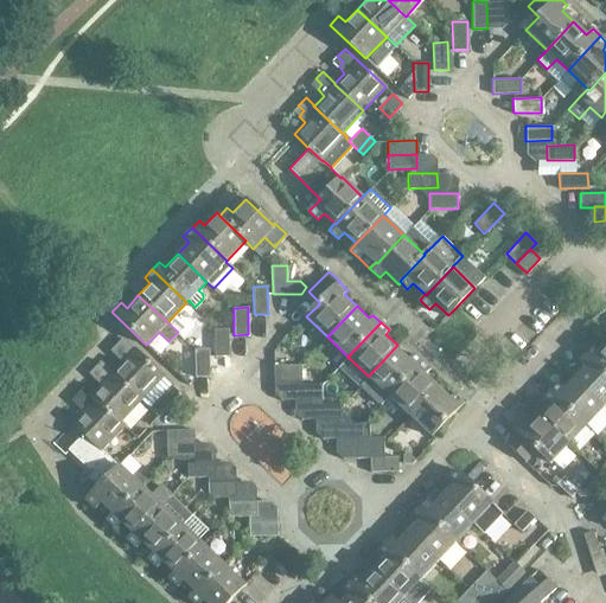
[(214,327),(214,355),(229,355),(228,327),(214,327)]
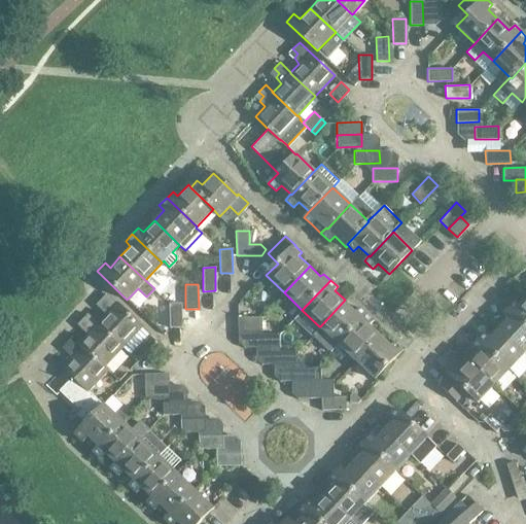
[(105,313),(97,322),(121,347),(141,326),(106,293),(101,300),(105,305),(101,309),(105,313)]
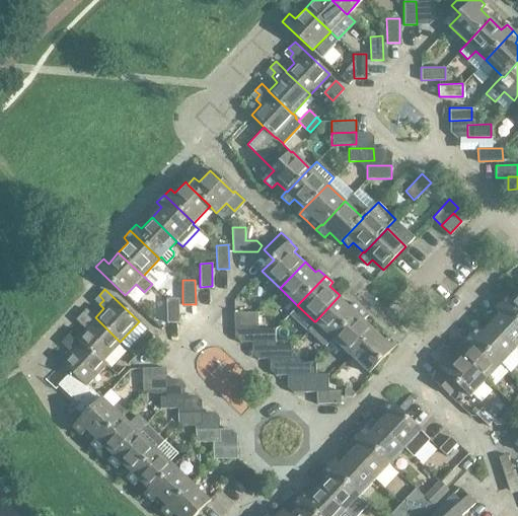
[(500,302),(517,319),(517,293),(511,301),(505,296),(500,302)]
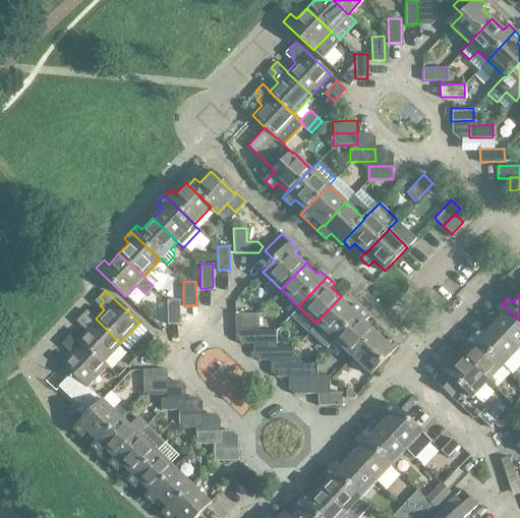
[(327,347),(334,339),(334,340),(362,310),(355,304),(352,307),(341,296),(316,323),(315,323),(308,330),(327,347)]
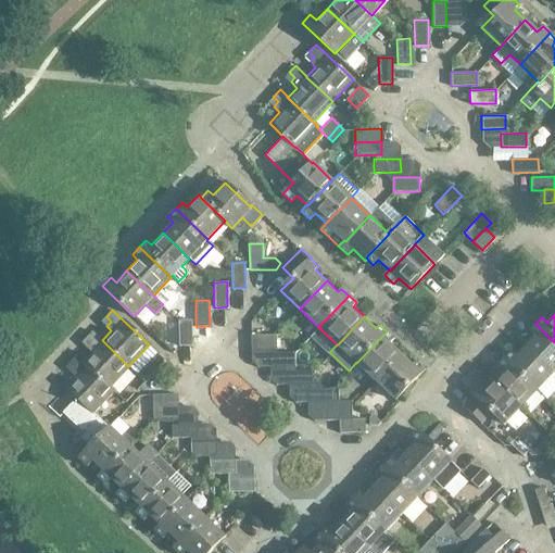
[(191,319),(177,319),(178,344),(192,344),(191,319)]
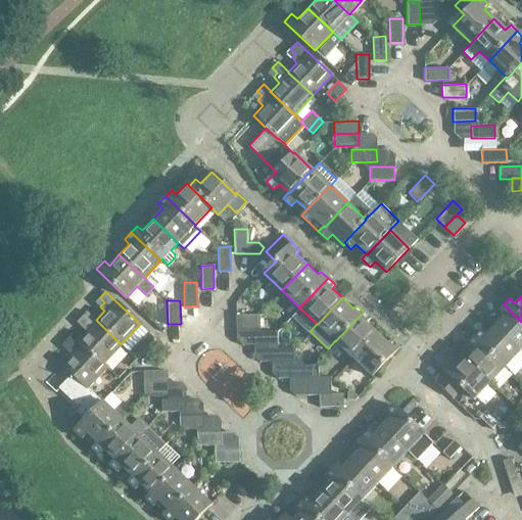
[(521,346),(521,322),(504,304),(496,312),(502,318),(493,326),(519,350),(521,346)]
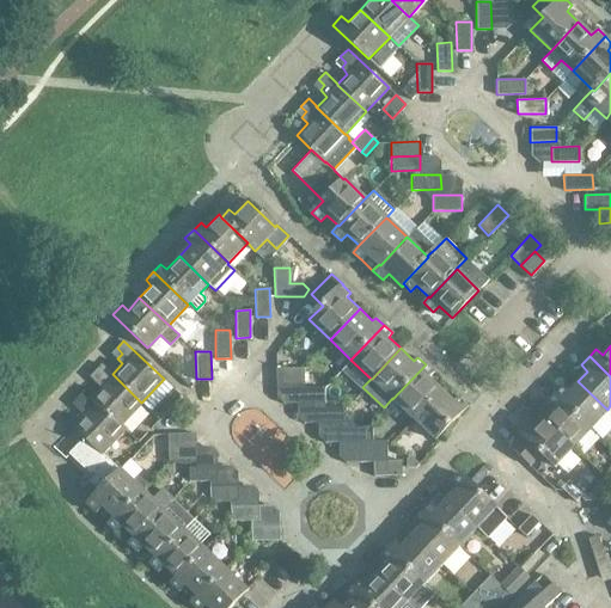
[(92,398),(120,424),(141,403),(112,374),(102,363),(96,370),(101,376),(96,381),(102,387),(92,398)]
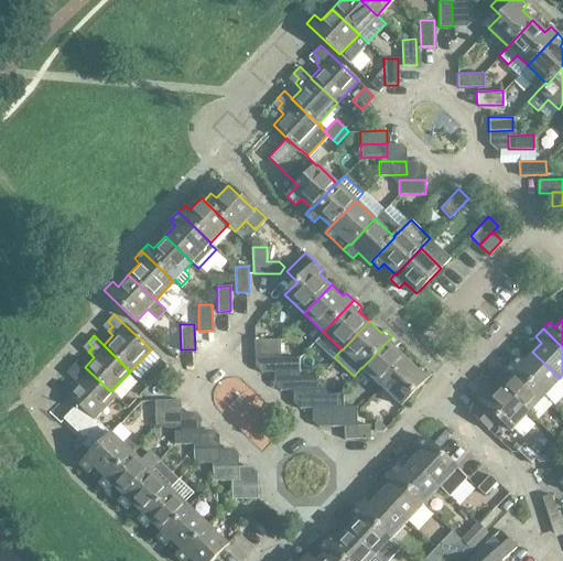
[(381,387),(409,358),(396,346),(400,343),(392,336),(361,368),(381,387)]
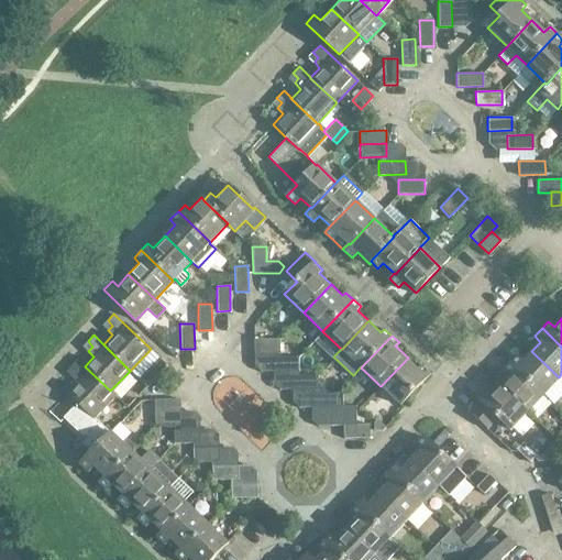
[(253,339),(253,352),(279,351),(279,338),(253,339)]
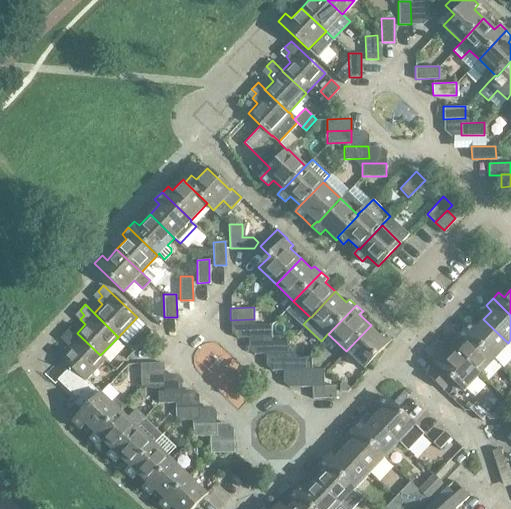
[(508,343),(483,319),(475,328),(470,323),(463,330),(493,358),(508,343)]
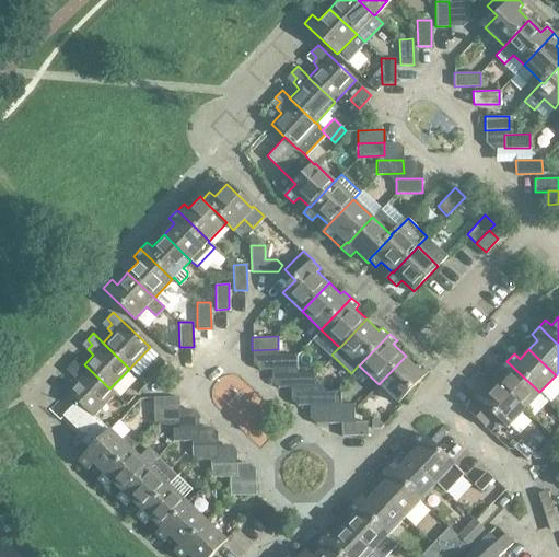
[(270,355),(270,368),(298,368),(297,354),(270,355)]
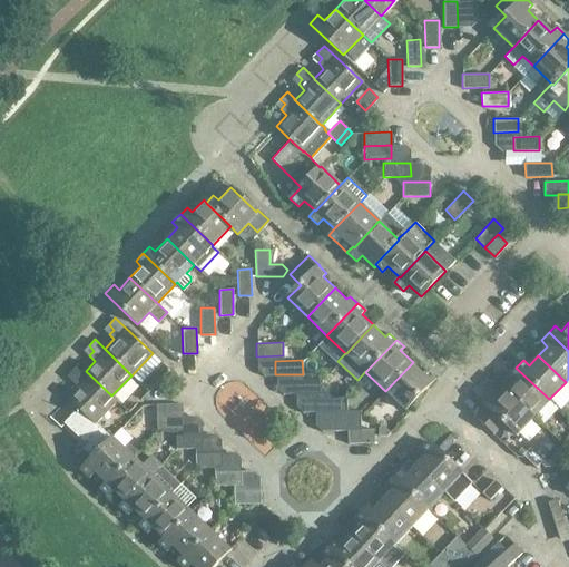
[(67,397),(78,407),(95,422),(116,400),(111,396),(86,371),(77,362),(70,369),(76,374),(71,379),(77,385),(67,397)]
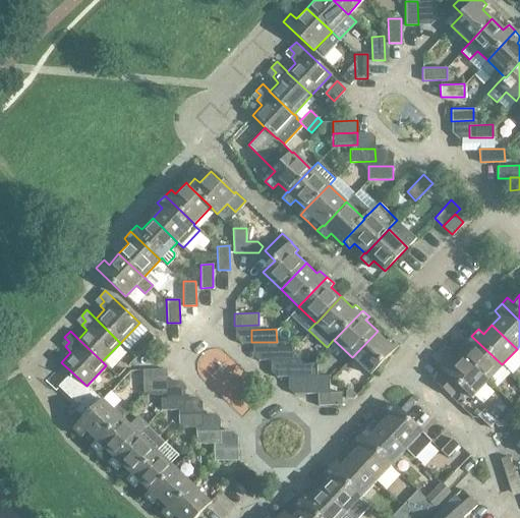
[(378,331),(352,357),(370,375),(398,345),(391,338),(388,341),(378,331)]
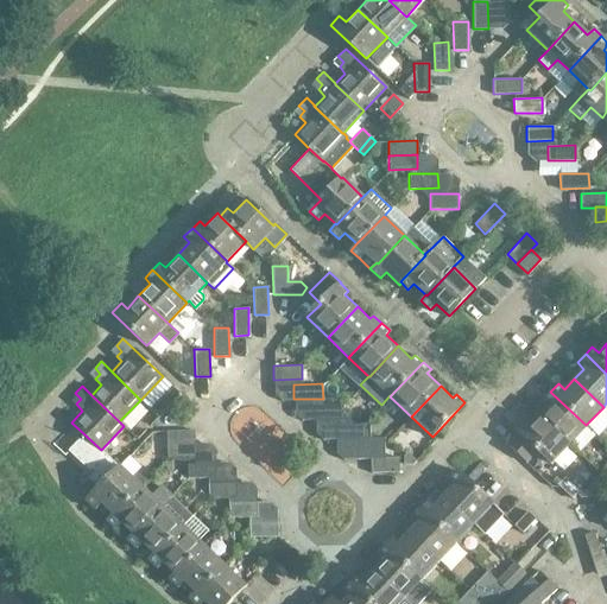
[(586,425),(550,392),(532,411),(538,417),(568,444),(586,425)]
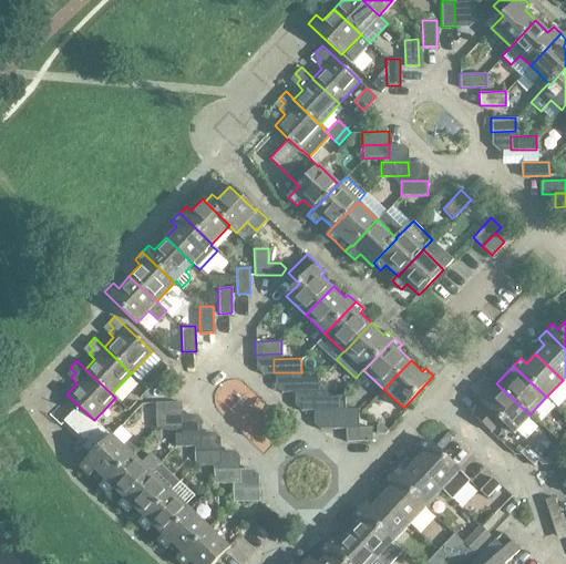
[(312,391),(320,390),(320,385),(319,377),(294,378),(294,391),(312,391)]
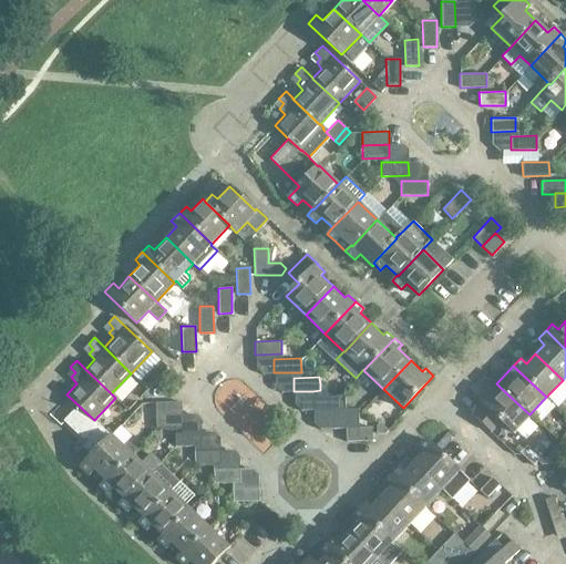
[(232,389),(249,416),(264,406),(246,379),(232,389)]
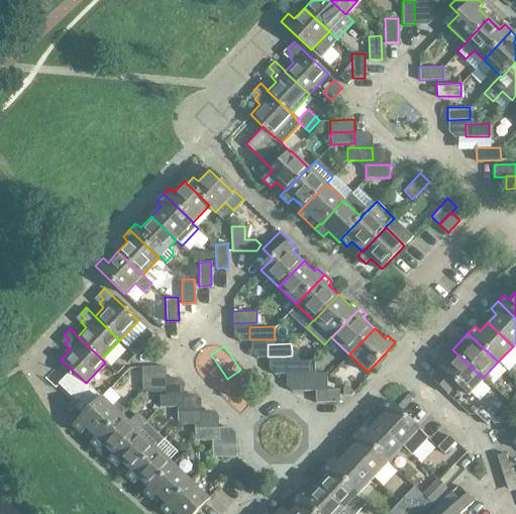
[(483,378),(457,354),(452,349),(437,366),(453,381),(468,394),(483,378)]
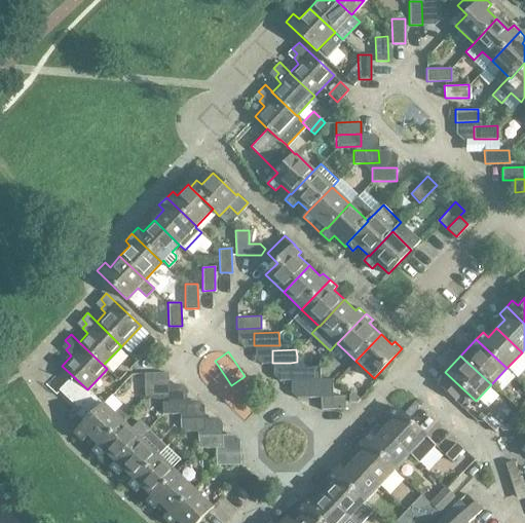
[(315,366),(319,363),(319,361),(314,366),(306,367),(297,357),(297,362),(290,363),(290,380),(307,379),(315,379),(315,366)]
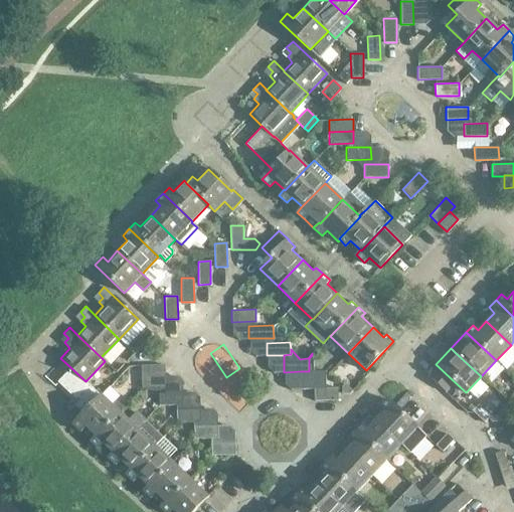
[(309,371),(301,371),(302,388),(313,388),(326,387),(325,370),(313,370),(312,355),(309,358),(309,371)]
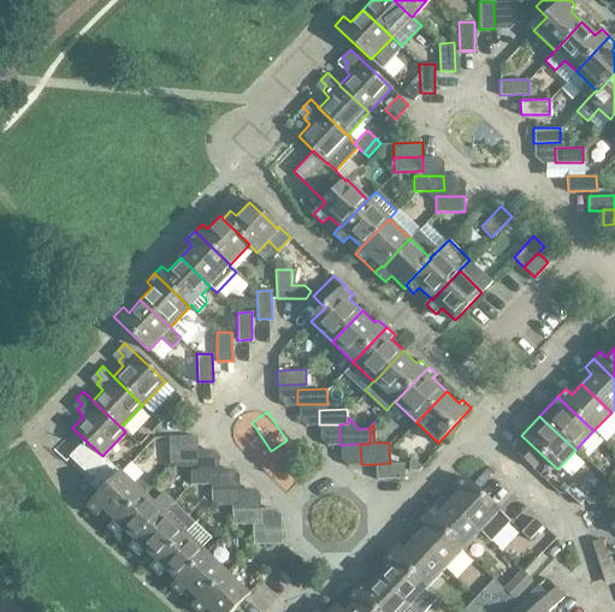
[(169,449),(196,449),(196,435),(169,435),(169,449)]
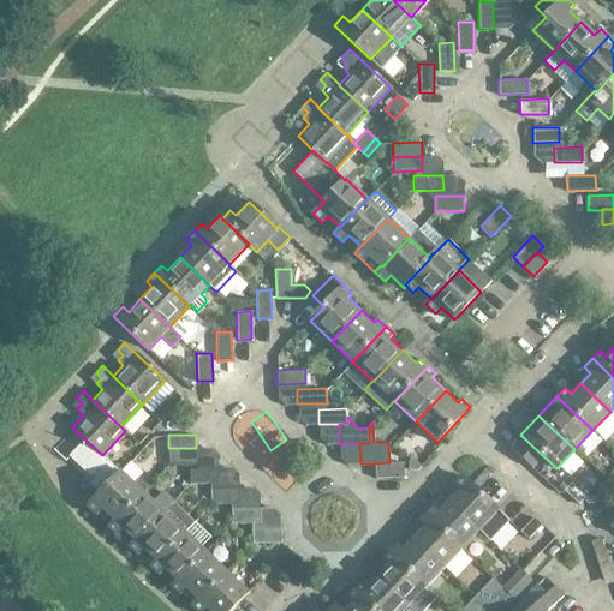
[(120,471),(102,455),(84,438),(69,455),(93,478),(90,483),(100,492),(120,471)]
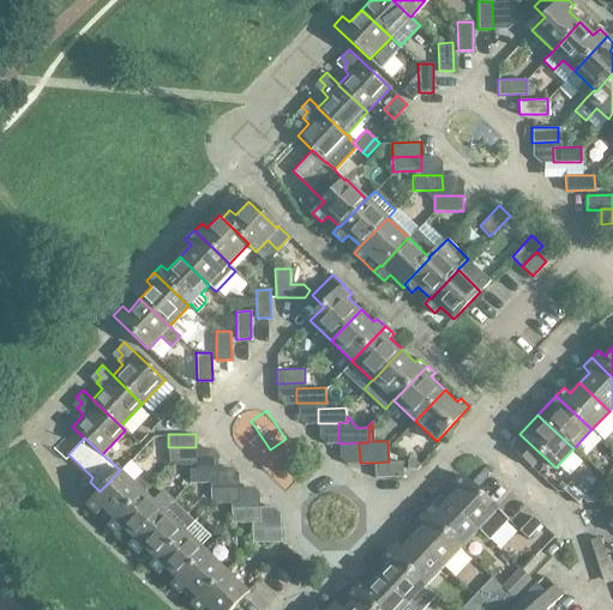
[(196,447),(168,447),(168,463),(197,461),(196,447)]
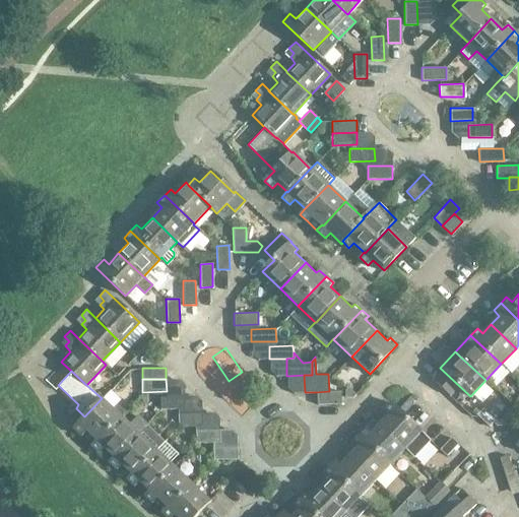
[(329,391),(316,392),(317,403),(341,403),(340,390),(329,391)]
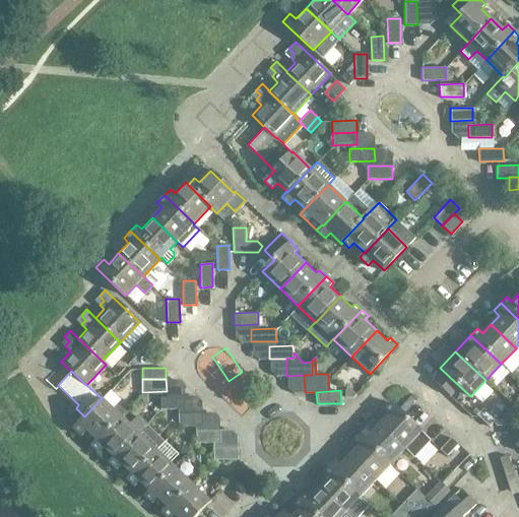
[(184,395),(159,396),(159,408),(184,408),(184,395)]
